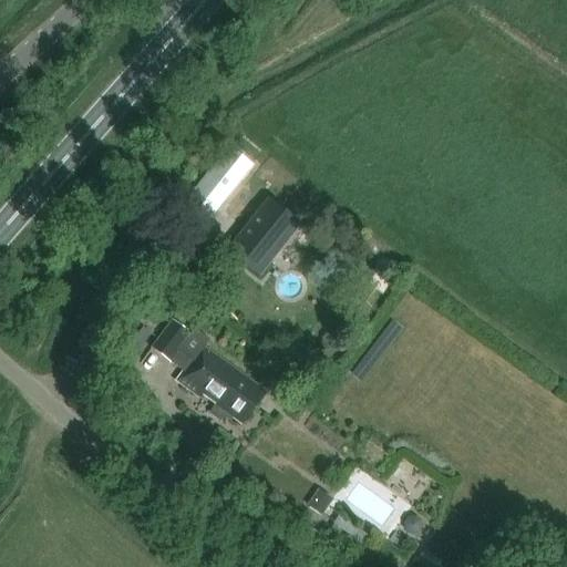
[(227,145),(177,207),(200,227),(251,165),(227,145)]
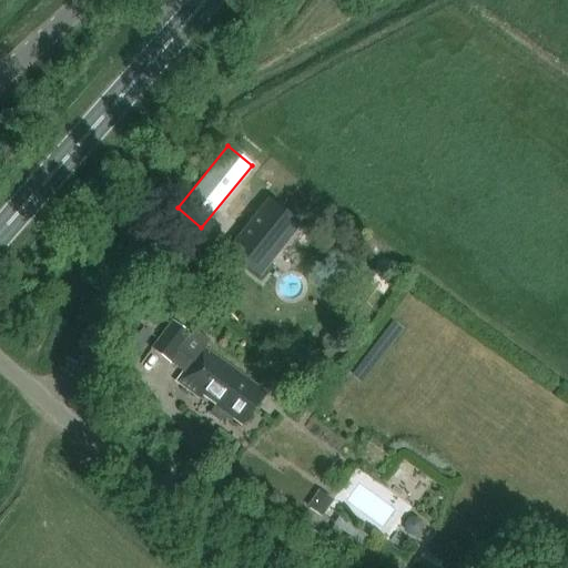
[(239,232),(262,202),(243,188),(220,216),(239,232)]
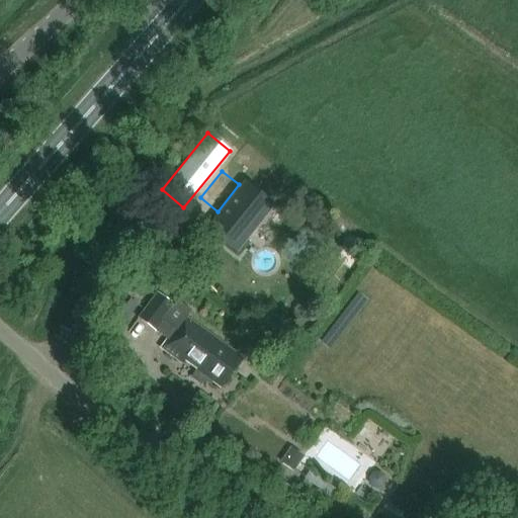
[(244,181),(204,229),(235,254),(274,205),(244,181)]
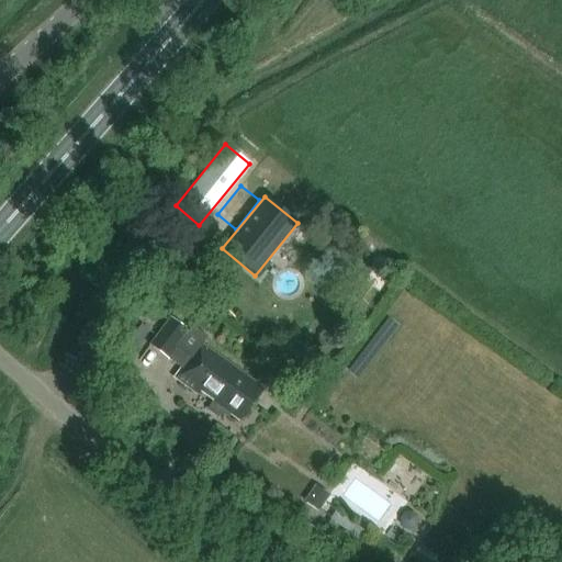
[(262,386),(201,344),(206,336),(192,326),(188,332),(170,319),(152,346),(183,368),(177,378),(198,393),(200,390),(214,400),(211,405),(227,416),(229,413),(238,419),(262,386)]
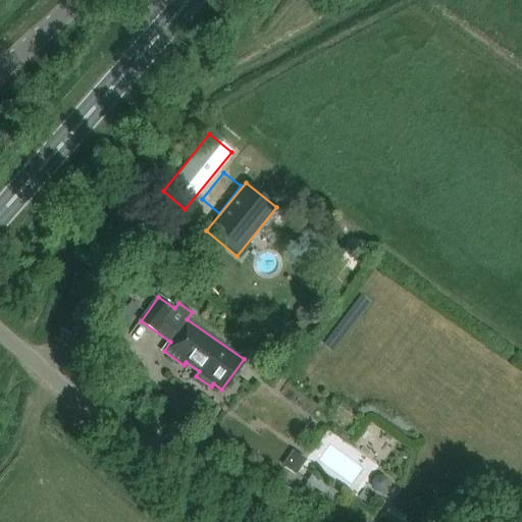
[(295,477),(305,462),(291,453),(281,468),(295,477)]
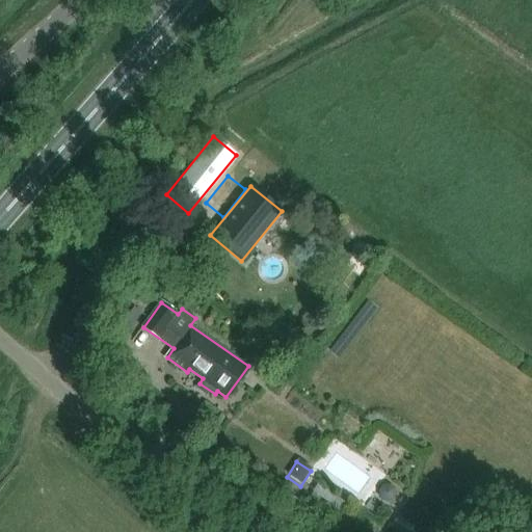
[(395,490),(390,485),(382,486),(378,493),(379,499),(384,504),(392,503),(396,497),(395,490)]
